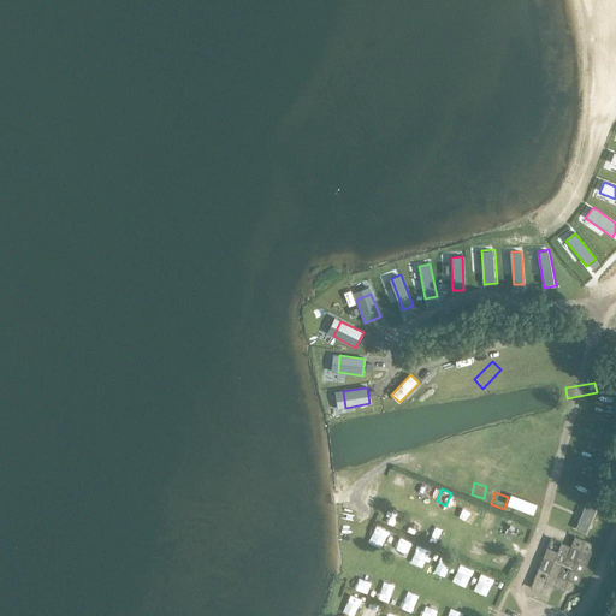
[(529,513),(533,502),(521,498),(517,509),(529,513)]
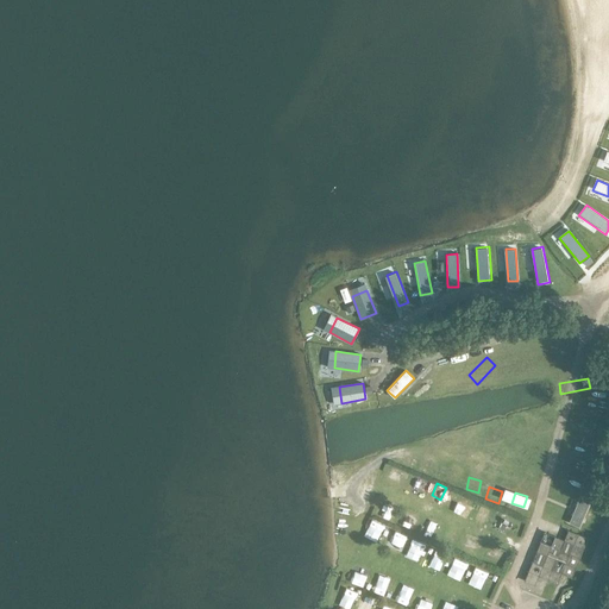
[(591,500),(581,495),(570,522),(579,527),(591,500)]
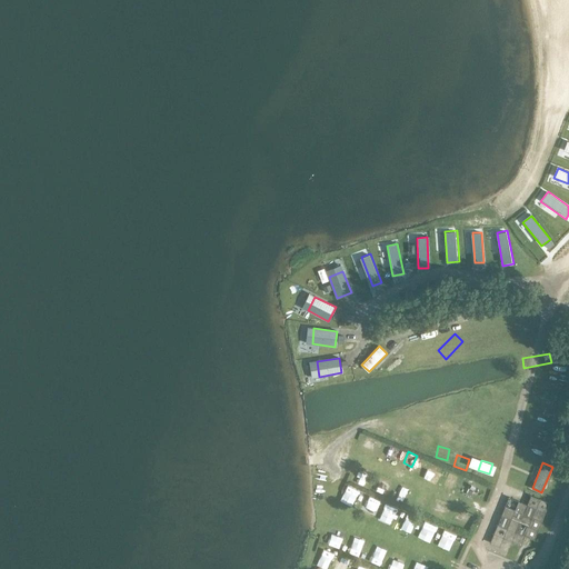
[(443,479),(457,482),(460,472),(447,468),(443,479)]
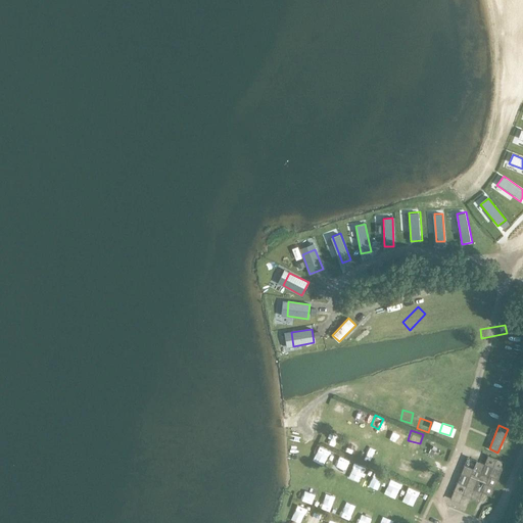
[(334,446),(337,437),(327,434),(324,443),(334,446)]
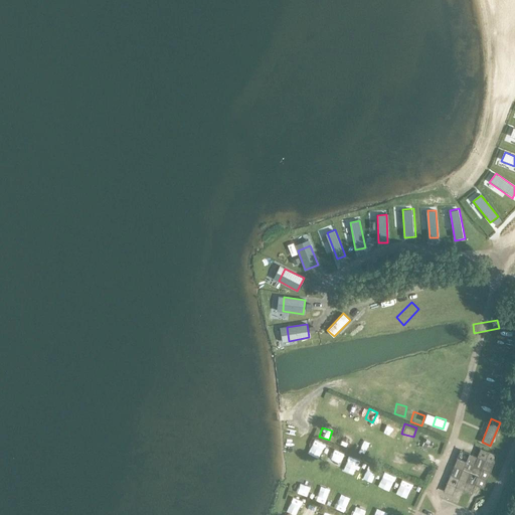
[(425,433),(421,442),(432,447),(436,437),(425,433)]
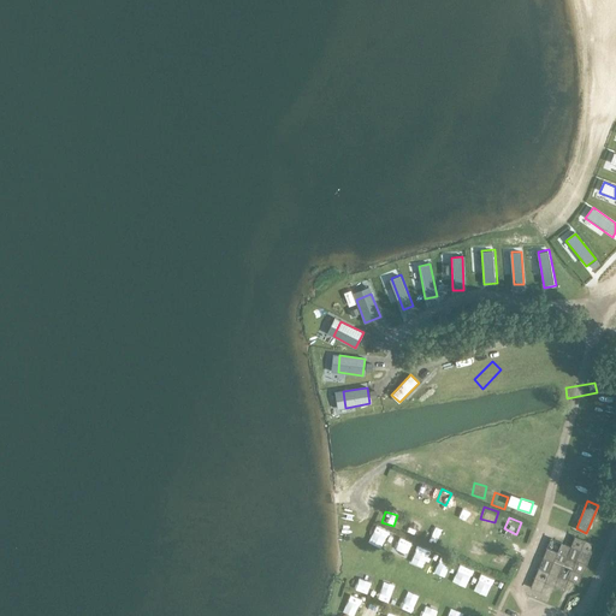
[(415,521),(408,531),(416,537),(424,527),(415,521)]
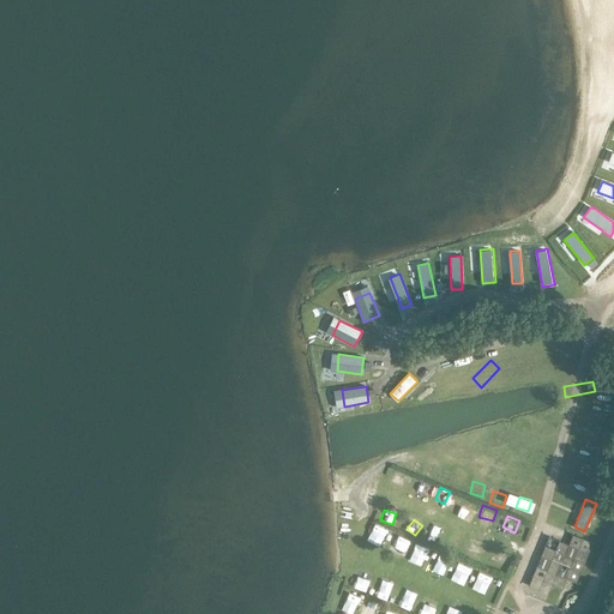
[(374,523),(369,535),(384,540),(387,529),(374,523)]
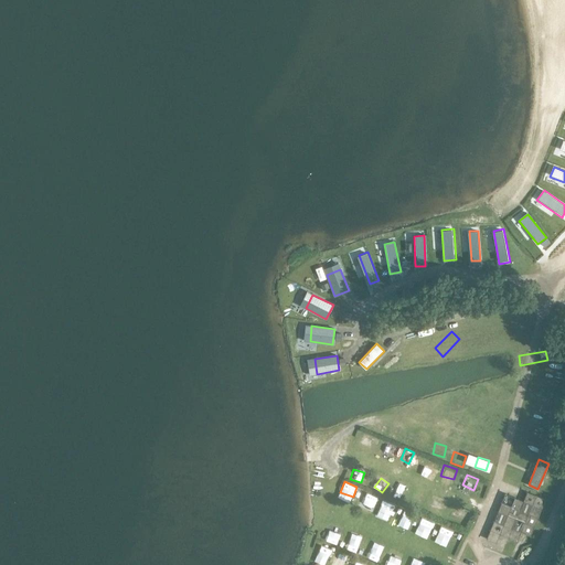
[(361,489),(356,500),(369,504),(373,494),(361,489)]
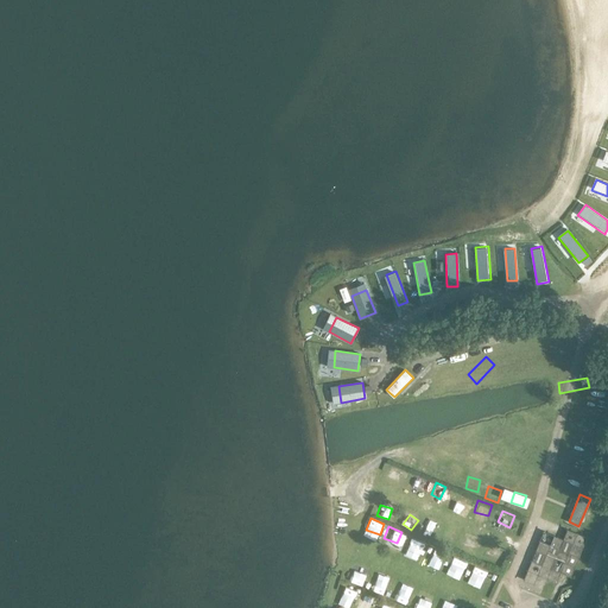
[(569,543),(542,530),(524,568),(542,576),(548,565),(555,569),(559,561),(561,561),(569,543)]
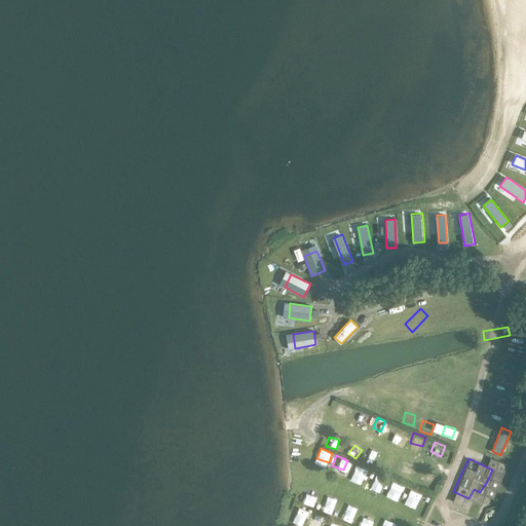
[(410,480),(415,467),(406,463),(401,476),(410,480)]
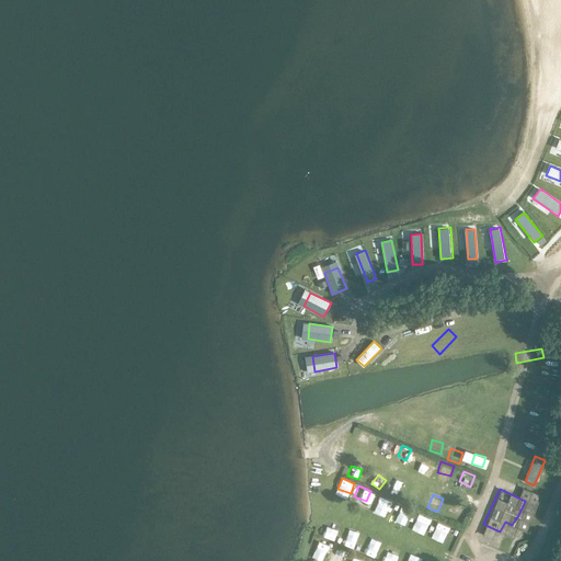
[(382,497),(381,508),(390,510),(392,499),(382,497)]
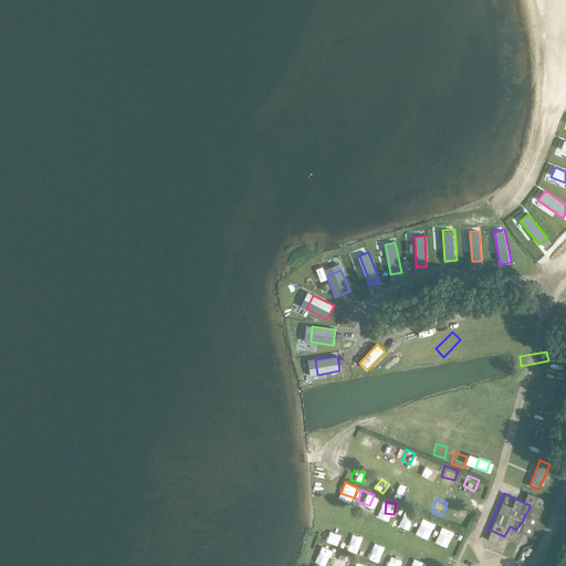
[(459,523),(463,512),(452,507),(448,517),(459,523)]
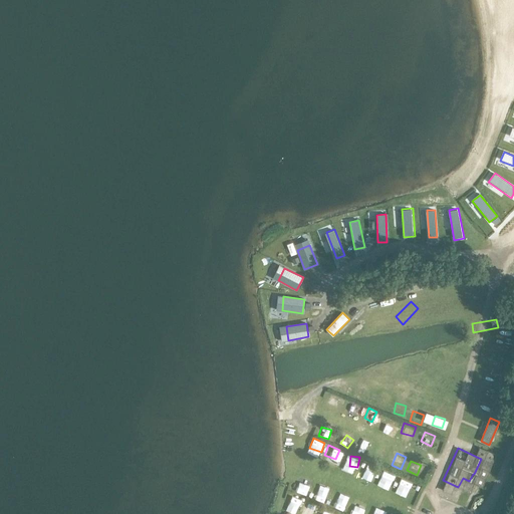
[(365,462),(362,471),(372,474),(375,465),(365,462)]
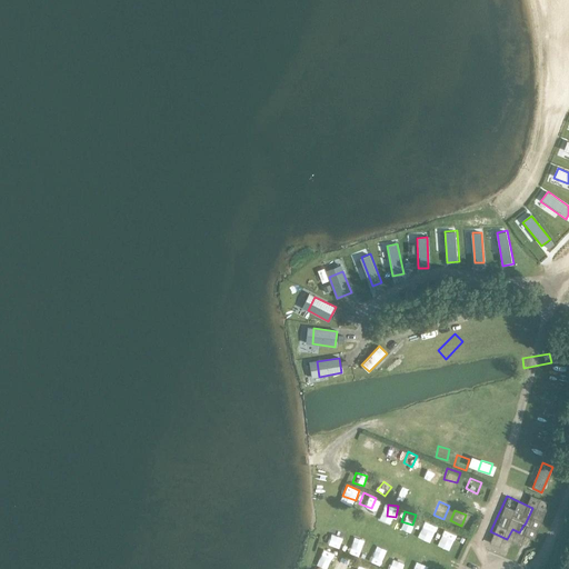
[(427,538),(433,523),(422,518),(416,532),(427,538)]
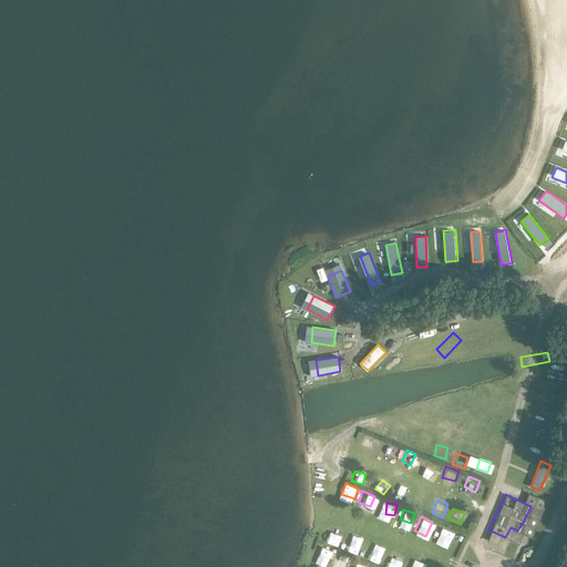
[(445,528),(443,540),(457,544),(460,532),(445,528)]
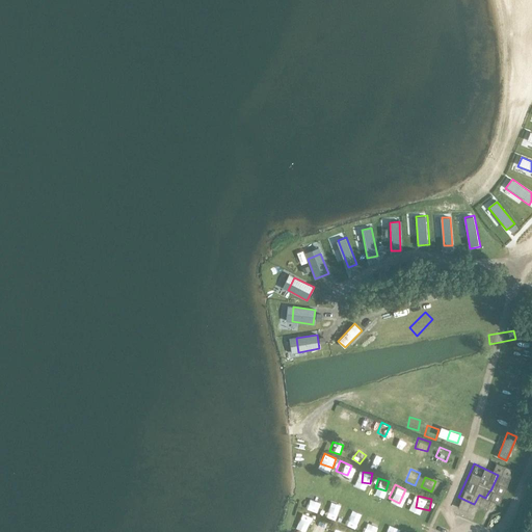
[(316,509),(319,502),(310,499),(307,506),(316,509)]
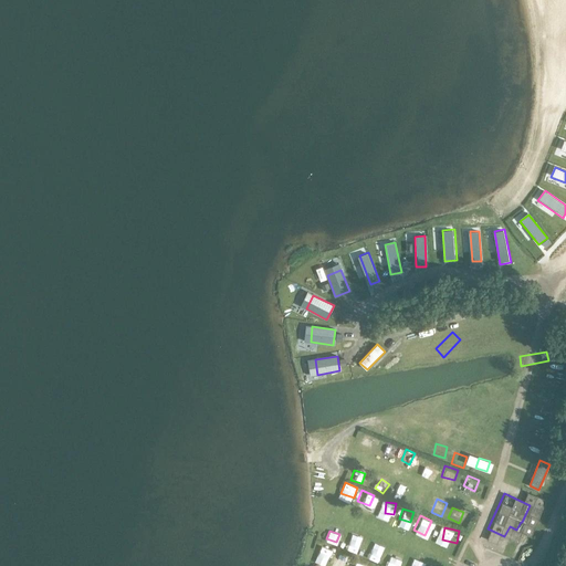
[(346,535),(341,546),(353,551),(357,540),(346,535)]
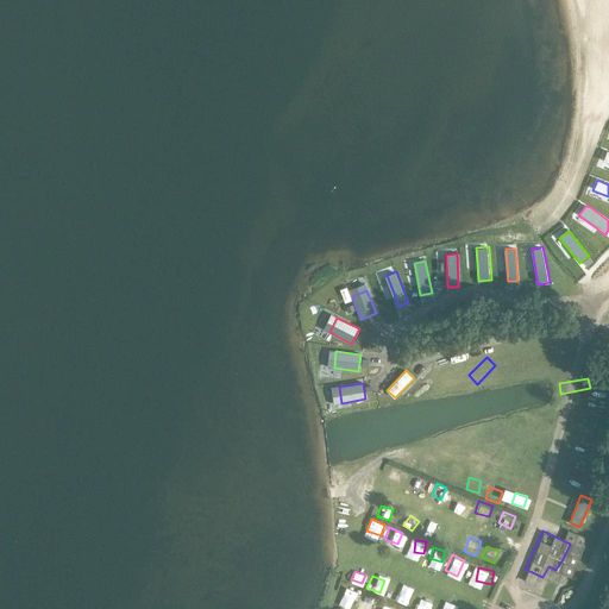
[(393,598),(402,601),(406,584),(396,582),(393,598)]
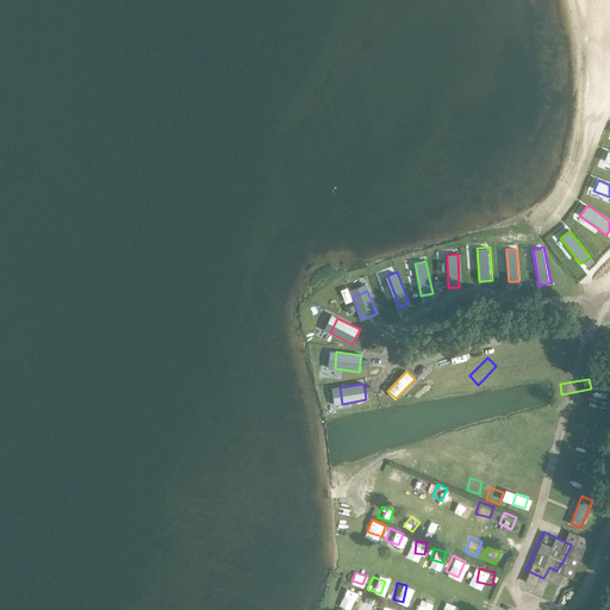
[(398,609),(399,609),(367,597),(361,609),(398,609)]
